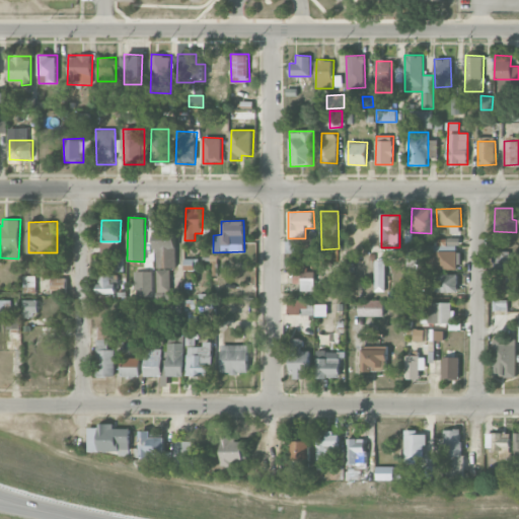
[(155,268),(176,268),(175,227),(155,227),(155,268)]
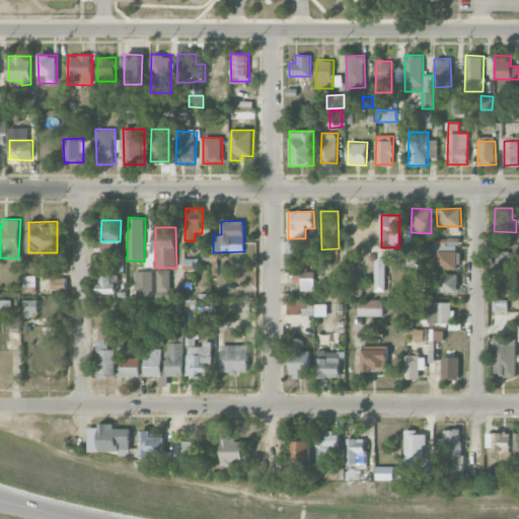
[(302,241),(286,241),(285,252),(302,253),(302,241)]
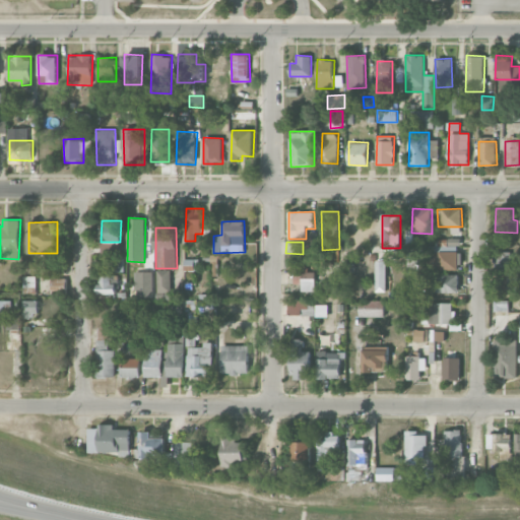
[(110,243),(102,243),(102,255),(110,255),(110,243)]
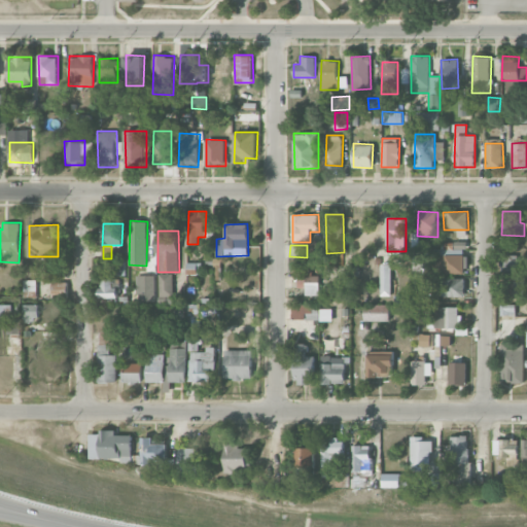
[(424,250),(414,249),(414,260),(423,261),(424,250)]
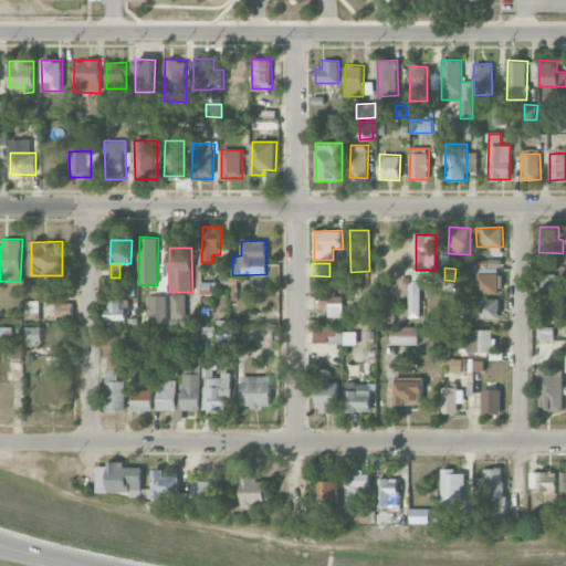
[(501,274),(471,273),(471,293),(500,293),(501,274)]
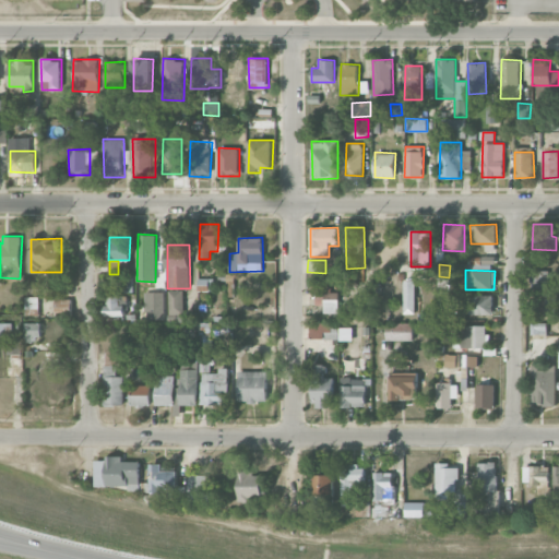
[(546,270),(532,271),(533,287),(547,287),(546,270)]
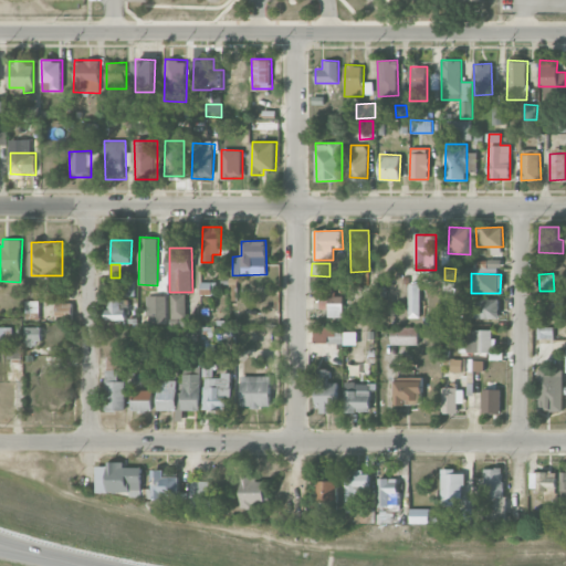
[(200,294),(217,294),(217,282),(200,282),(200,294)]
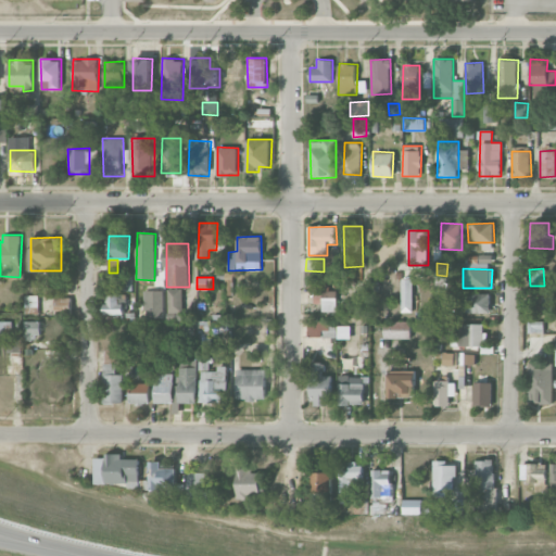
[(412,278),(401,278),(402,312),(413,312),(412,278)]
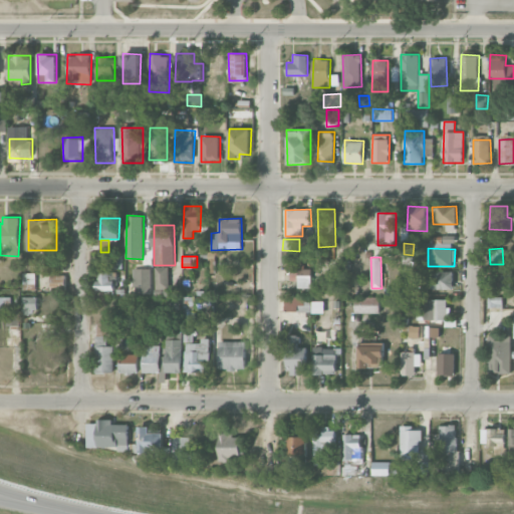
[(155,289),(169,288),(168,266),(154,266),(155,289)]
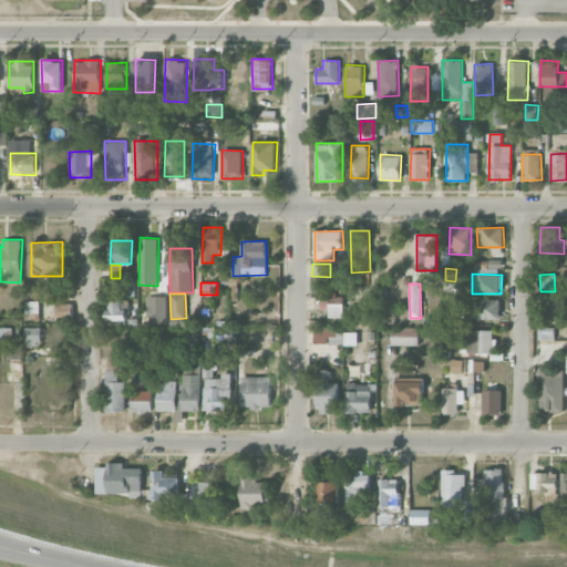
[(166,296),(146,296),(147,323),(166,323),(166,296)]
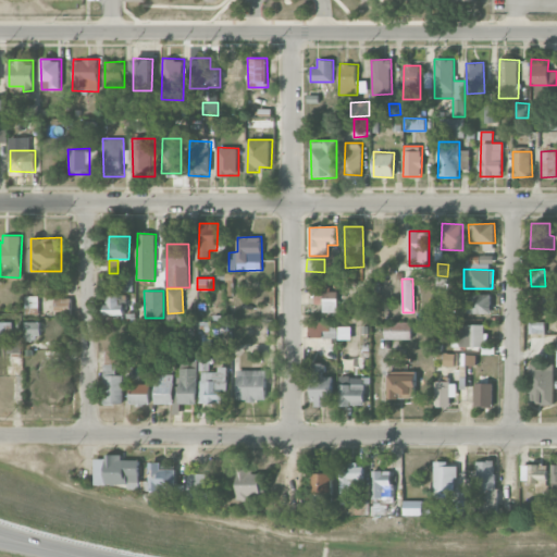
[(337,312),(337,291),(327,291),(326,292),(314,291),(314,304),(323,304),(323,311),(337,312)]
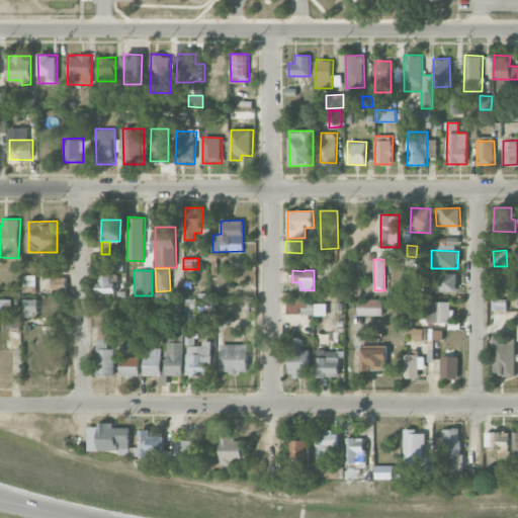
[(505,286),(516,286),(516,271),(505,271),(505,286)]
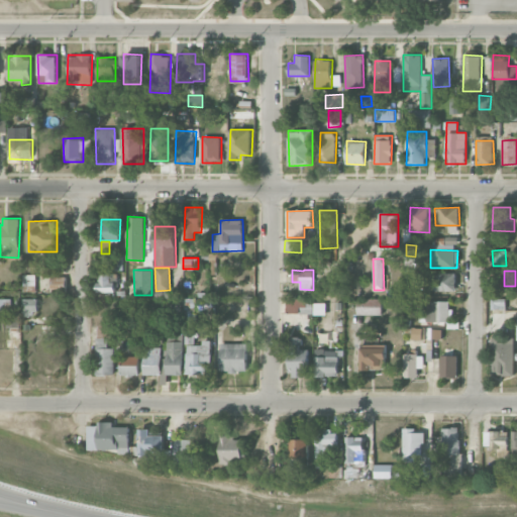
[(115,292),(115,274),(99,273),(98,292),(115,292)]
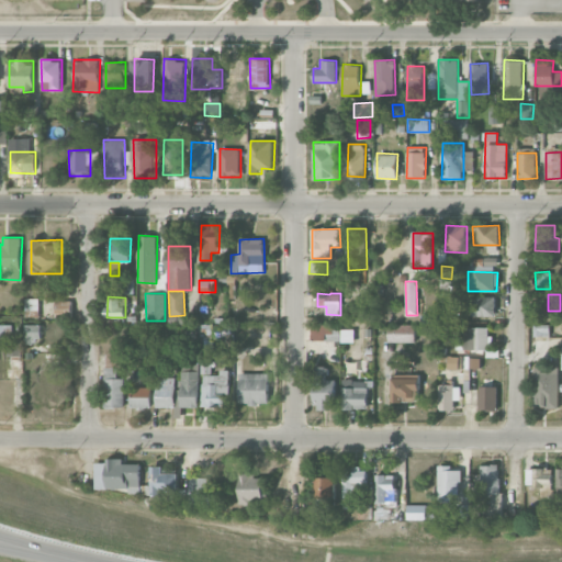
[(496,296),(465,296),(465,316),(495,316),(496,296)]
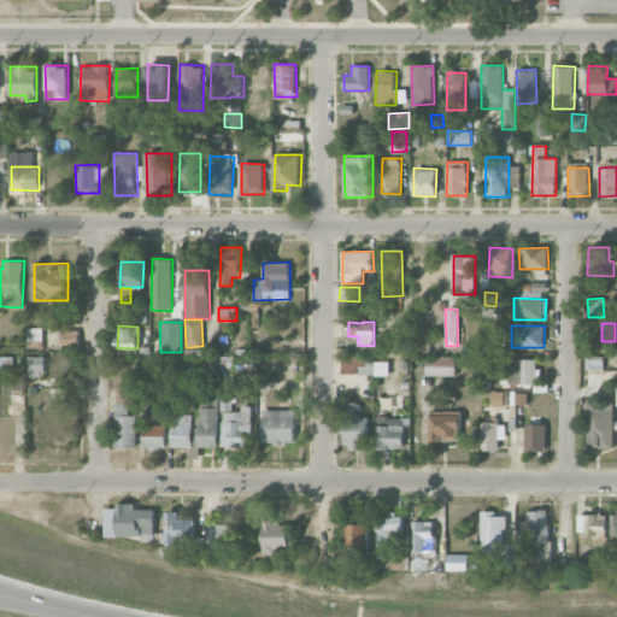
[(28,341),(43,341),(43,327),(28,327),(28,341)]
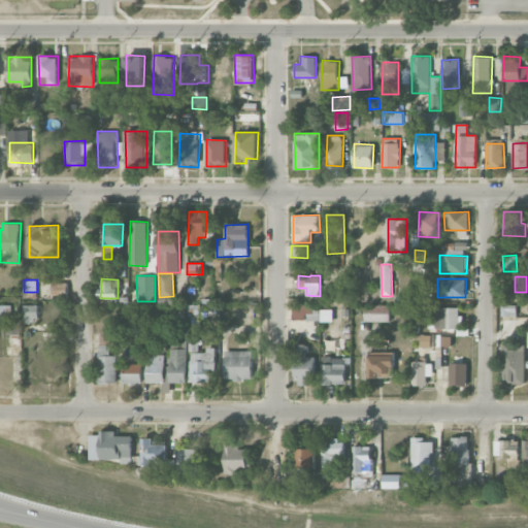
[(53,297),(67,297),(67,283),(53,283),(53,297)]
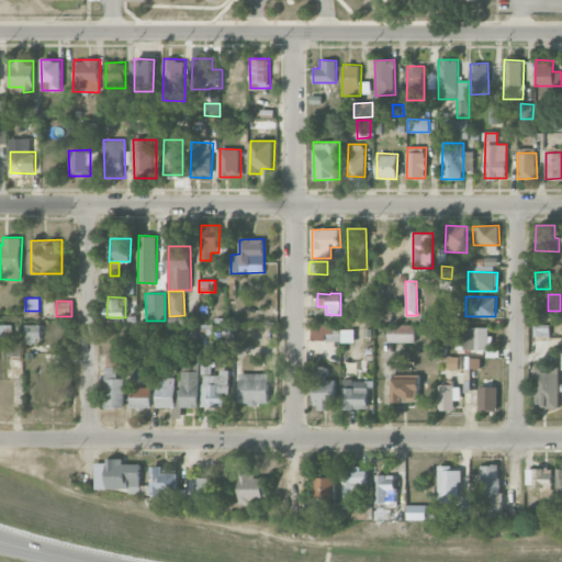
[(0,336),(12,337),(13,325),(0,324),(0,336)]
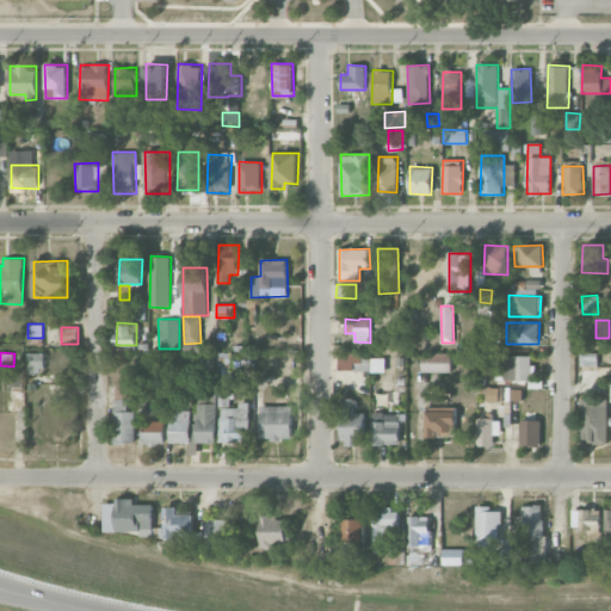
[(45,352),(26,353),(28,371),(45,371),(45,352)]
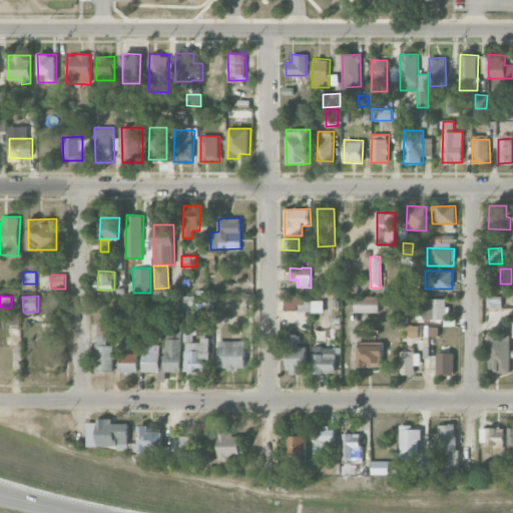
[(311,312),(311,297),(285,296),(285,311),(311,312)]
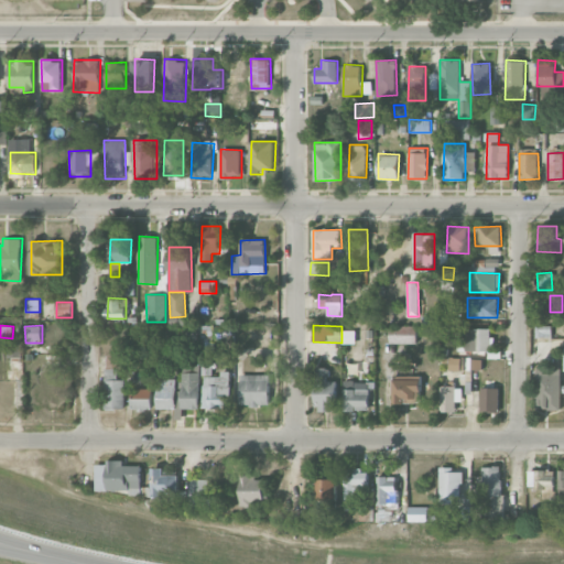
[(418,325),(390,325),(389,343),(416,343),(418,325)]
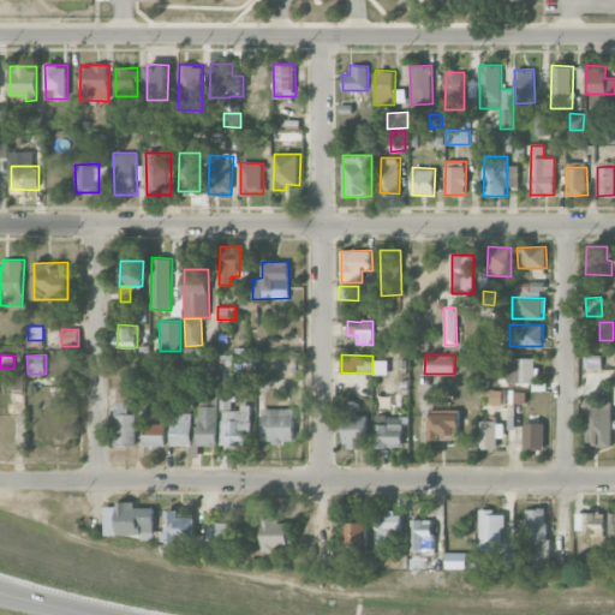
[(584,366),(602,368),(602,354),(585,354),(584,366)]
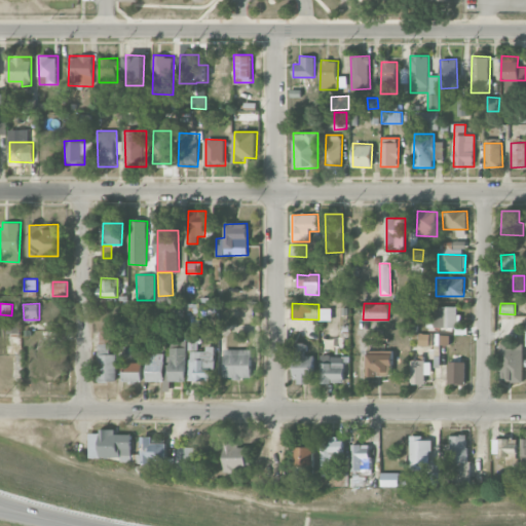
[(457,306),(435,306),(435,327),(457,327),(457,306)]
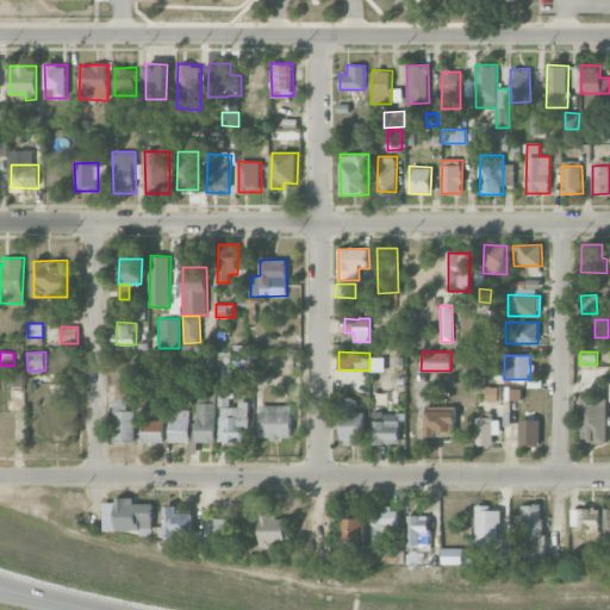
[(384,371),(385,358),(371,358),(371,371),(384,371)]
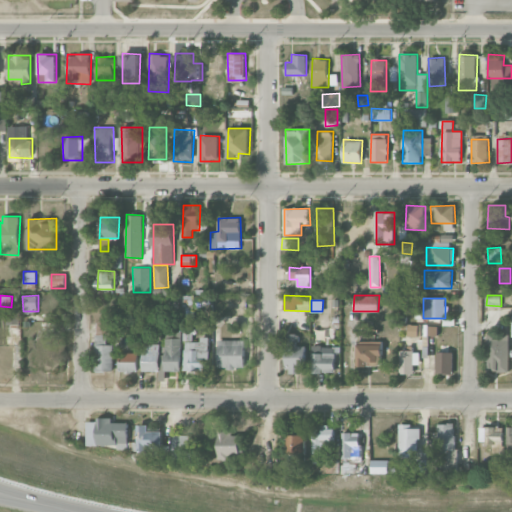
[(7,313),(7,325),(19,324),(19,313),(7,313)]
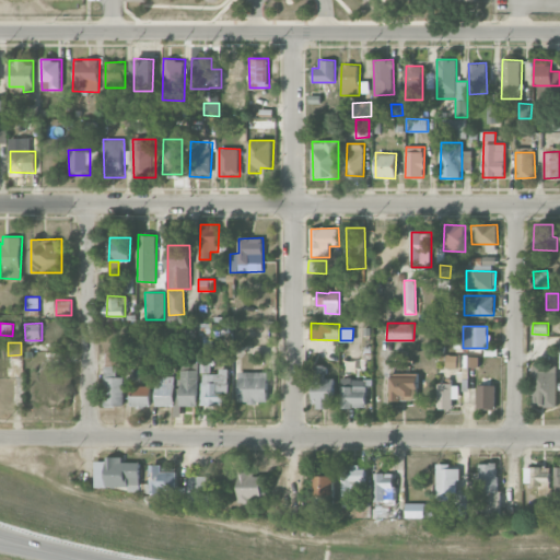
[(123,376),(116,376),(116,368),(124,368),(124,352),(104,353),(104,406),(124,406),(123,376)]
